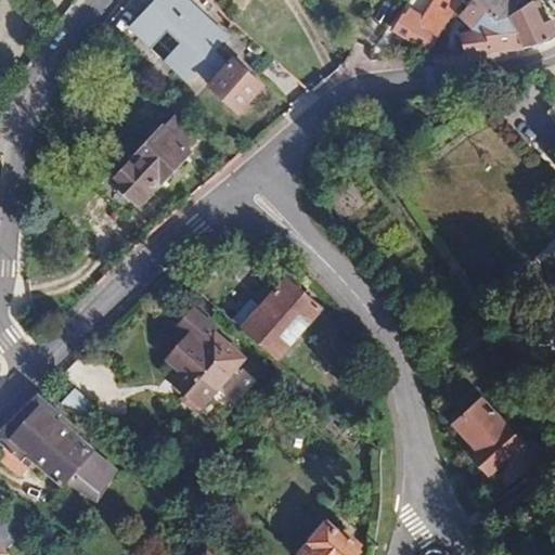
[(156,0),(130,28),(186,80),(197,68),(213,82),(210,85),(240,113),(249,102),(262,88),(231,61),(228,64),(215,51),(228,36),(189,0),(156,0)]
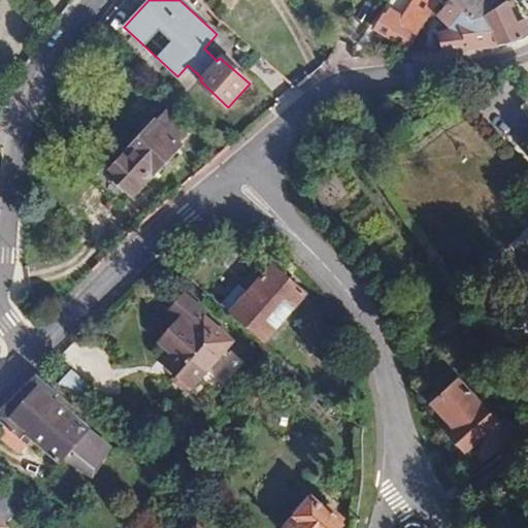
[(396,41),(407,48),(417,35),(418,36),(440,1),(438,0),(413,0),(402,15),(391,7),(375,29),(396,41)]
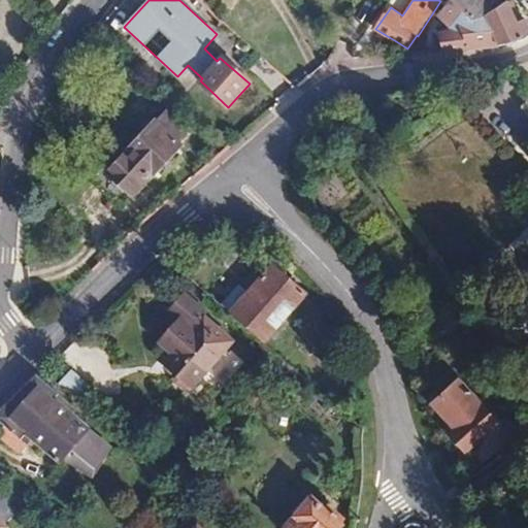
[(486,17),(470,20),(453,0),(450,0),(447,5),(442,2),(433,13),(447,31),(437,33),(443,53),(464,50),(498,45),(486,17)]
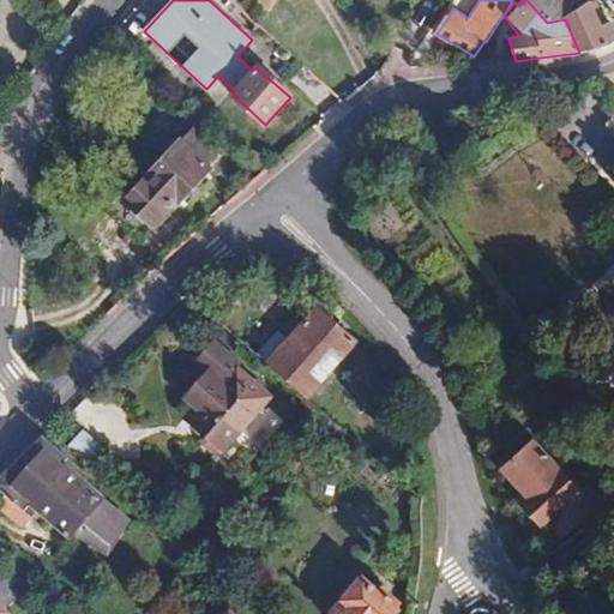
[(565,19),(579,53),(593,49),(612,44),(613,42),(613,26),(612,22),(602,25),(591,2),(588,5),(582,0),(527,0),(547,23),(565,19)]
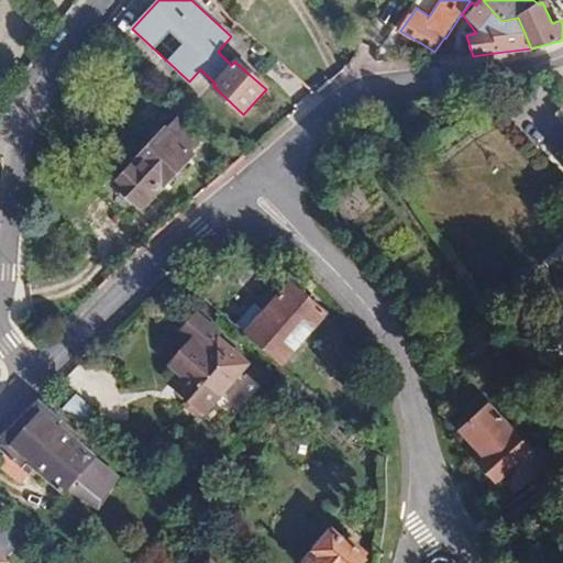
[(167,128),(114,184),(142,209),(195,153),(190,148),(200,138),(179,119),(169,130),(167,128)]
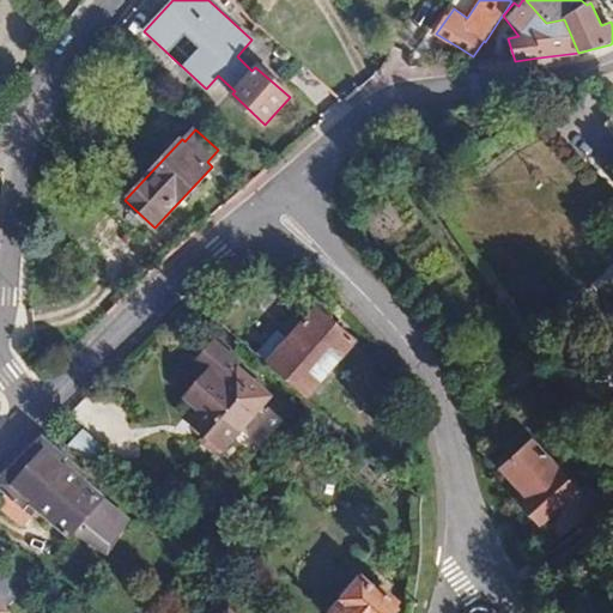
[(289,339),(268,363),(307,396),(356,339),(335,321),(317,305),(289,339)]
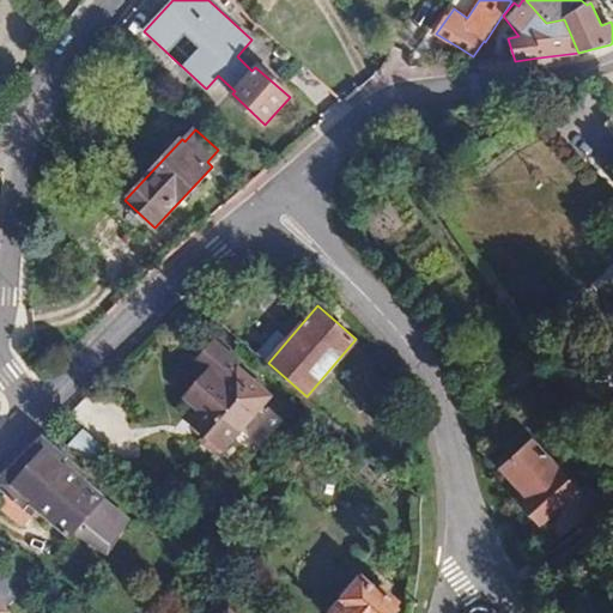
[(278,329),(256,353),(268,363),(289,339),(278,329)]
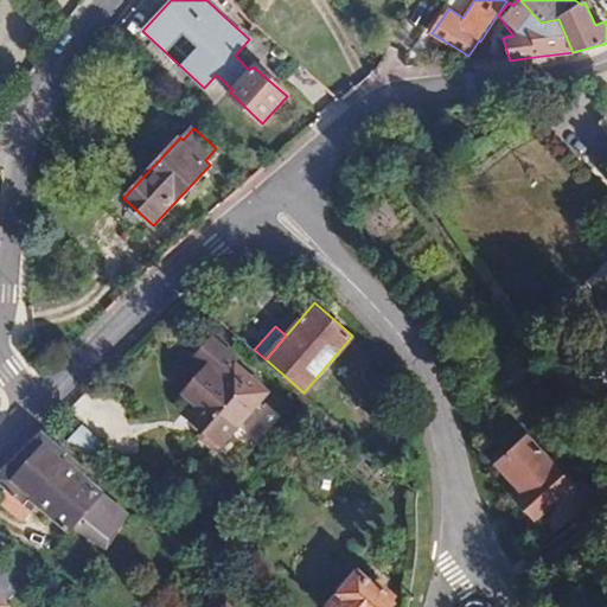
[(217,449),(267,391),(218,347),(202,365),(217,378),(206,390),(196,402),(192,400),(183,411),(204,430),(199,434),(199,440),(211,451),(217,449)]
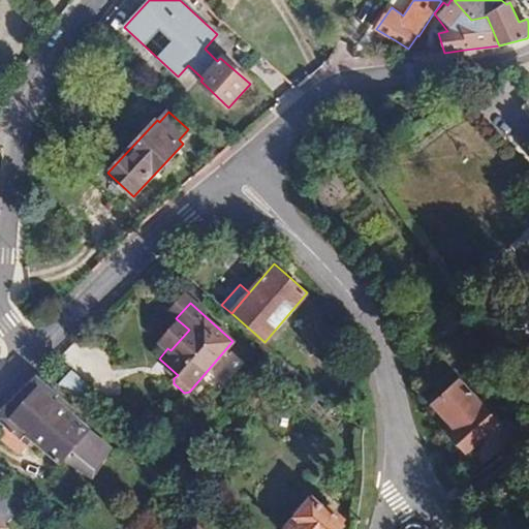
[(90,387),(70,370),(58,383),(79,401),(90,387)]
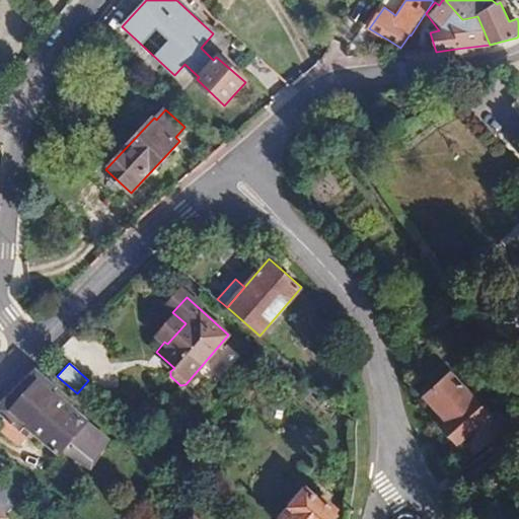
[(69,397),(36,369),(15,389),(0,404),(0,412),(5,418),(0,423),(0,430),(19,447),(33,430),(60,453),(70,440),(93,460),(110,440),(86,421),(89,421),(67,400),(69,397)]
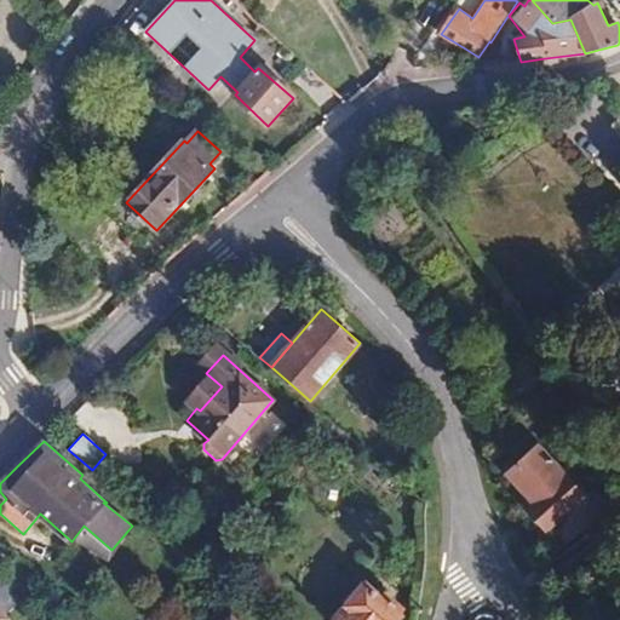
[(585,497),(539,446),(518,464),(509,472),(535,503),(529,507),(549,529),(585,497)]
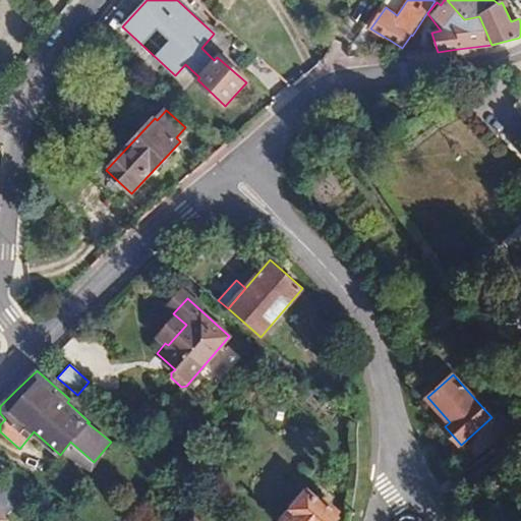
[(507,438),(517,448),(520,443),(520,432),(516,428),(507,438)]
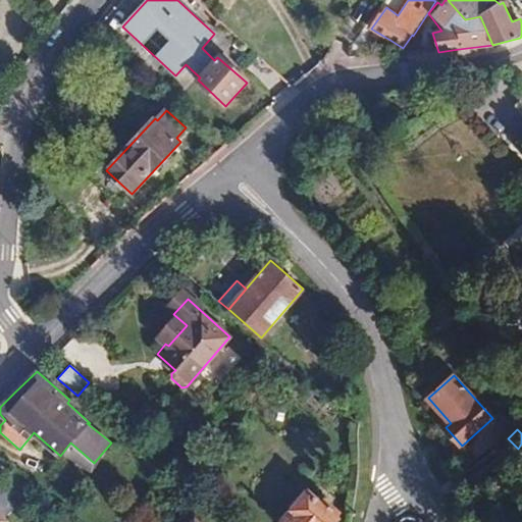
[(310,490),(280,521),(336,521),(340,519),(336,516),(340,513),(325,500),(323,502),(310,490)]
